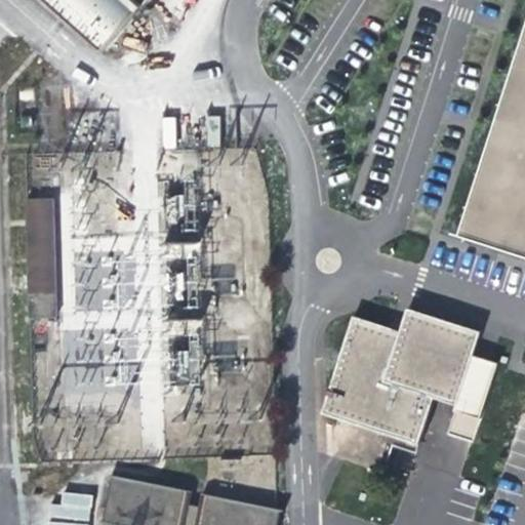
[(524,25),(456,235),(524,256),(524,25)]
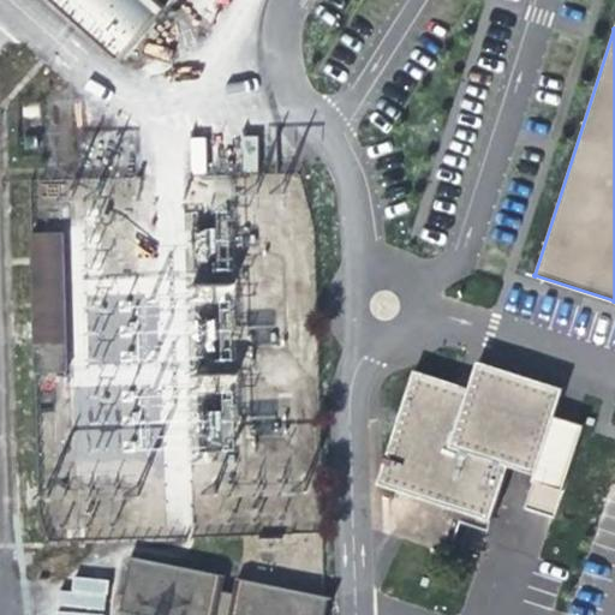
[(65,233),(31,234),(36,376),(70,375),(65,233)]
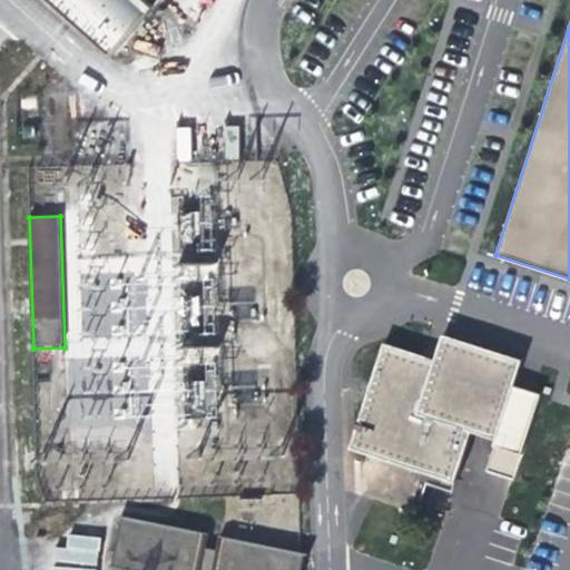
[(474,434),(498,442),(495,446),(524,455),(544,394),(516,384),(523,361),(444,335),(435,360),(386,344),(352,452),(458,485),(474,434)]
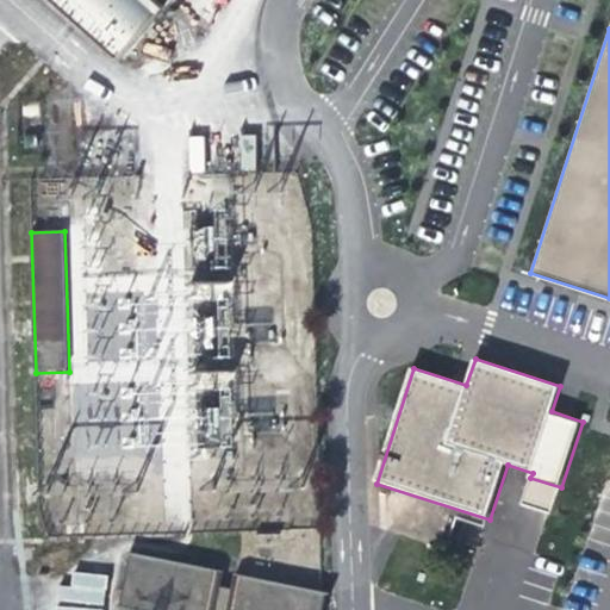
[(198,411),(199,441),(218,441),(217,411),(198,411)]
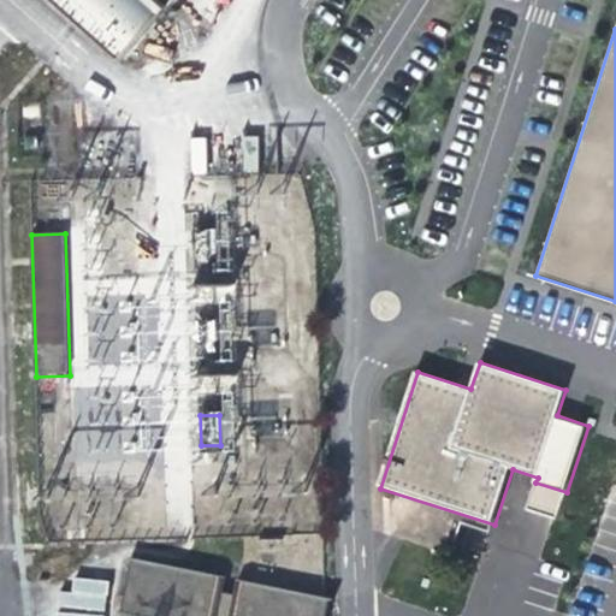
[(318,615),(321,602),(231,584),(227,598),(218,596),(220,581),(130,563),(119,615),(318,615)]
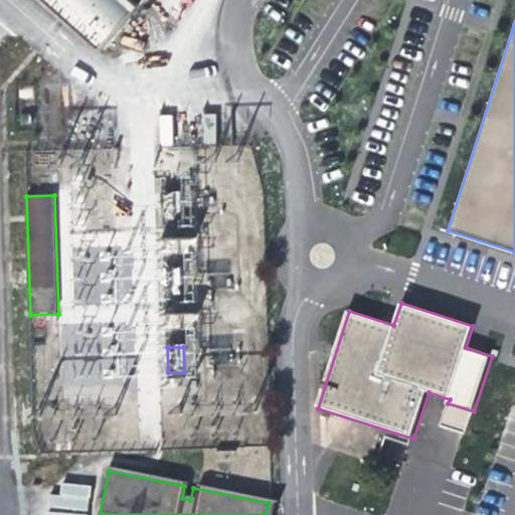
[(50,514),(88,514),(90,484),(51,483),(50,514)]
